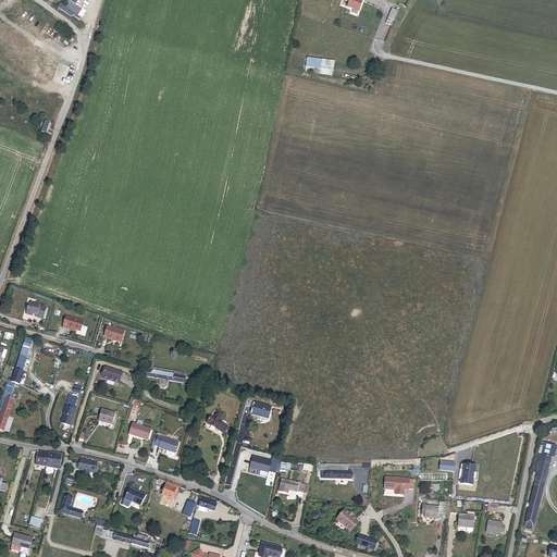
[(347,9),(359,12),(363,1),(360,0),(350,0),(349,2),(347,9)]
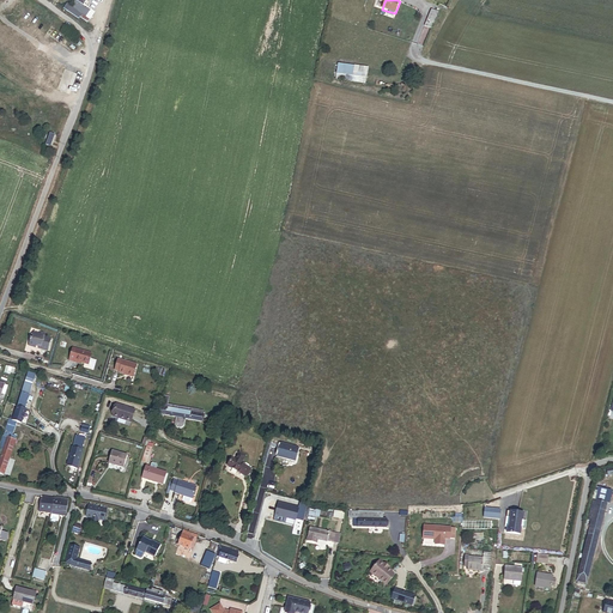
[(83,6),(76,1),(72,7),(86,17),(90,11),(83,6)]
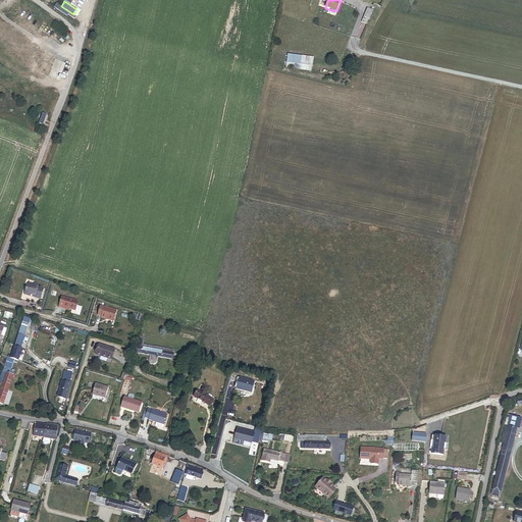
[(288,63),(312,67),(314,58),(289,55),(288,63)]
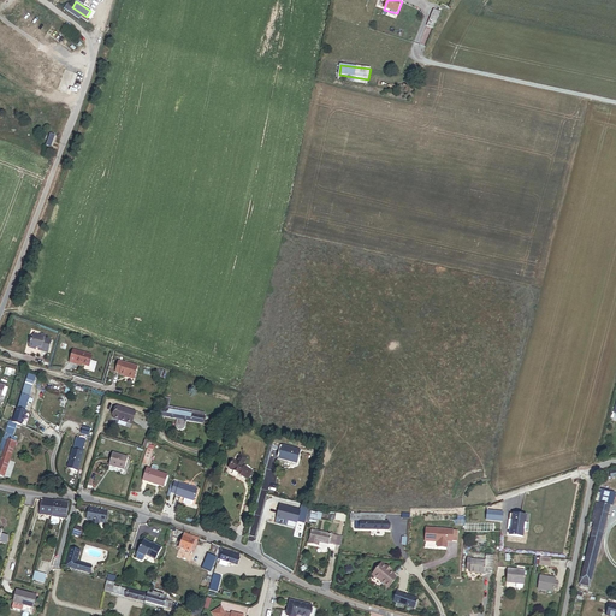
[(31,342),(29,349),(36,351),(36,349),(40,349),(39,351),(48,354),(52,342),(45,339),(46,337),(40,335),(40,337),(35,335),(33,343),(31,342)]
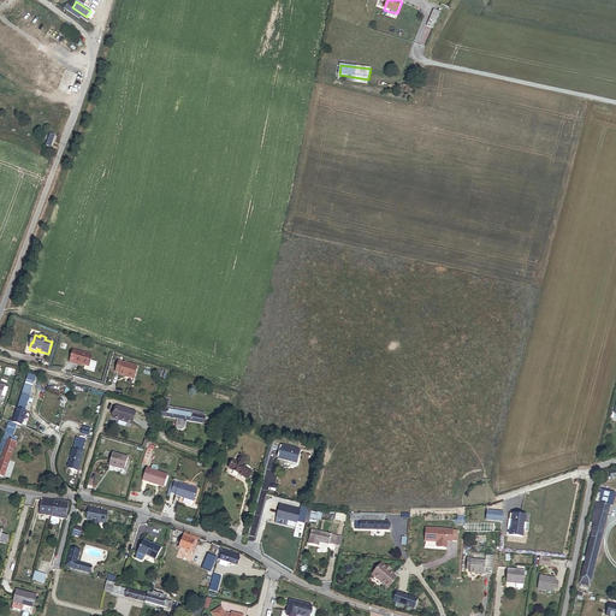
[(93,356),(73,351),(70,363),(73,365),(73,363),(89,368),(93,356)]
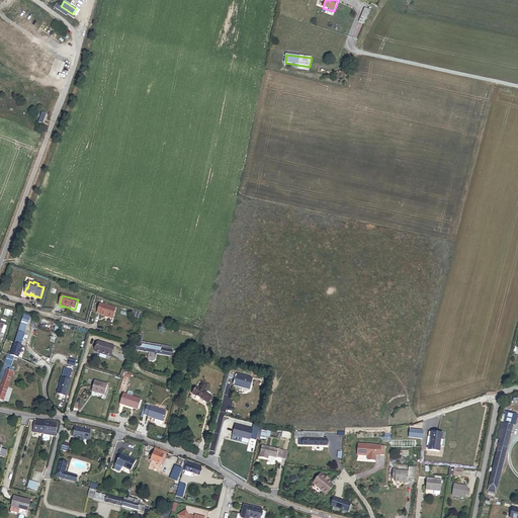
[(100,305),(97,314),(101,316),(100,317),(112,320),(115,310),(100,305)]
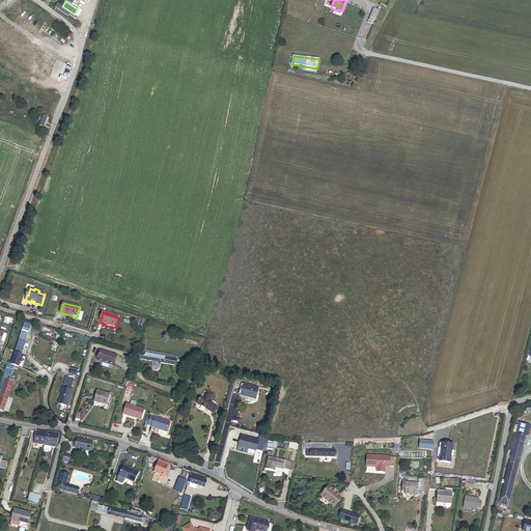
[(16,367),(19,368),(23,356),(22,355),(31,325),(25,323),(11,362),(8,362),(8,364),(16,367)]
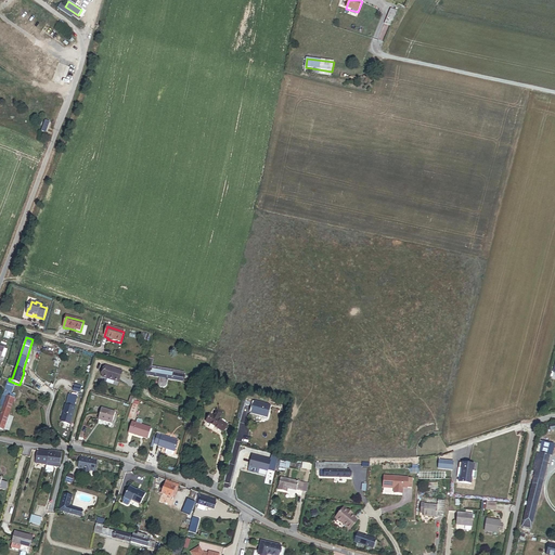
[(149,359),(146,369),(151,370),(150,376),(159,378),(158,384),(158,385),(158,386),(159,387),(160,388),(162,388),(163,388),(164,389),(165,388),(166,388),(166,387),(167,386),(167,385),(168,379),(183,383),(184,376),(183,375),(184,373),(153,368),(154,360),(149,359)]
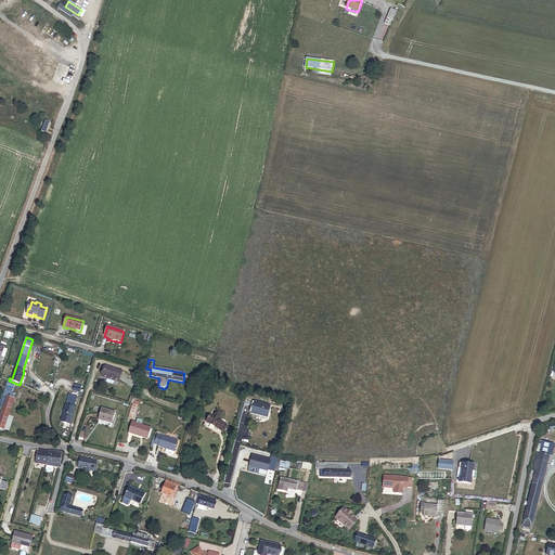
[(102,378),(118,384),(121,372),(105,366),(102,378)]
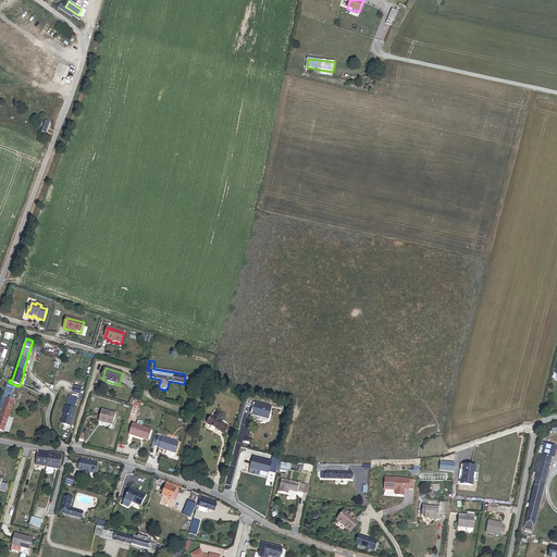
[(15,397),(12,396),(16,385),(9,382),(0,407),(0,409),(2,410),(0,417),(0,431),(4,432),(15,397)]
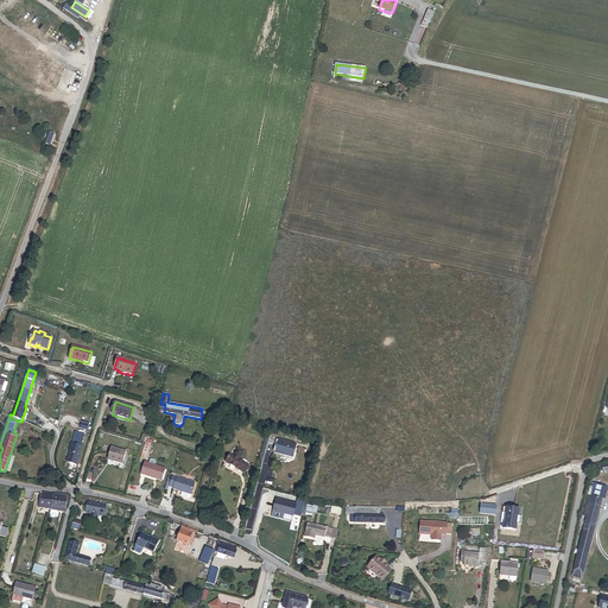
[(607,435),(607,422),(607,424),(596,422),(594,431),(607,435)]
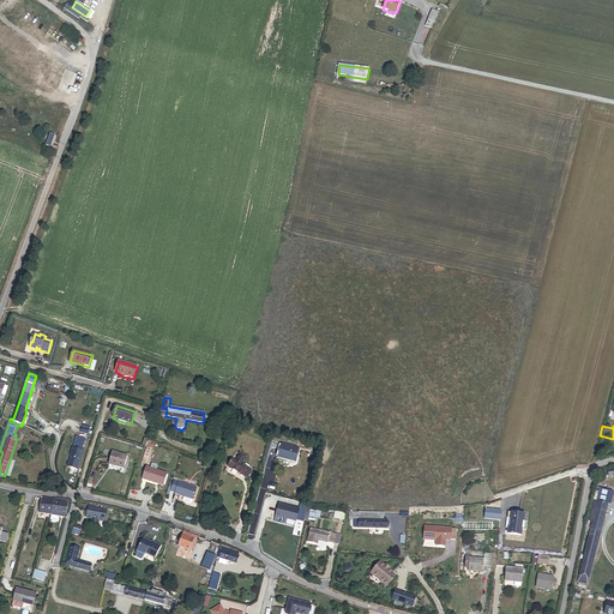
[(73,449),(82,451),(85,440),(77,438),(73,449)]
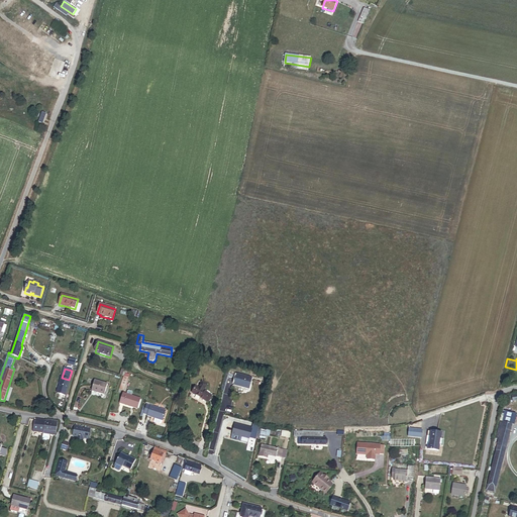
[(234,387),(249,390),(251,379),(237,375),(234,387)]
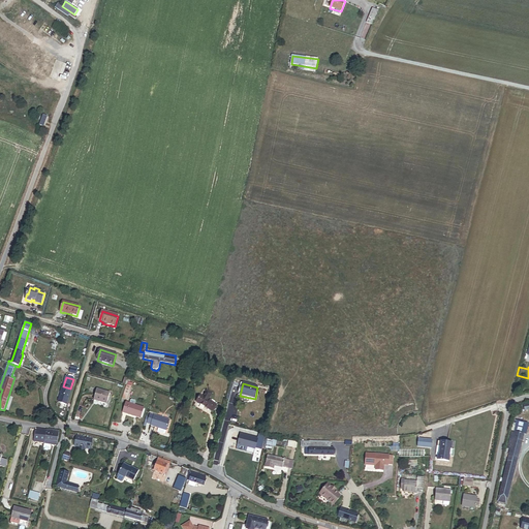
[(58,403),(67,406),(71,390),(70,389),(63,386),(58,403)]
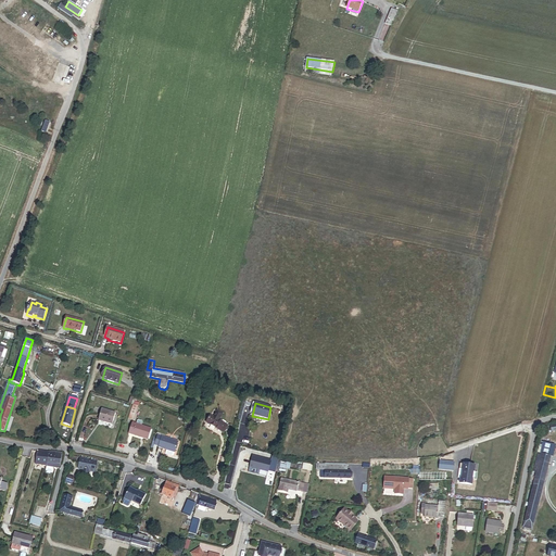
[(99,421),(112,426),(115,414),(102,409),(99,421)]
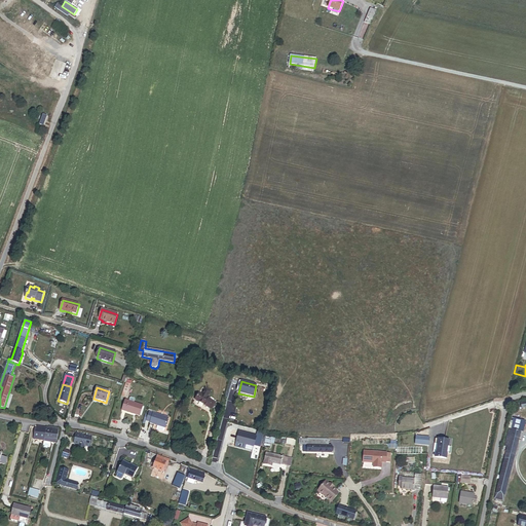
[(212,410),(216,403),(208,398),(211,392),(205,388),(202,395),(199,393),(195,401),(212,410)]
